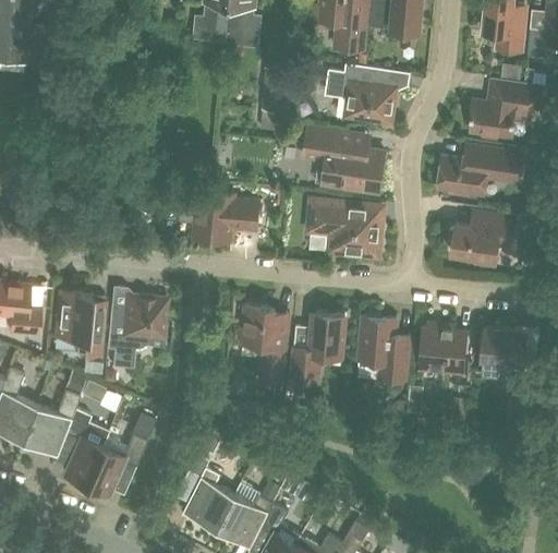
[(0,0),(0,62),(26,65),(33,0),(0,0)]
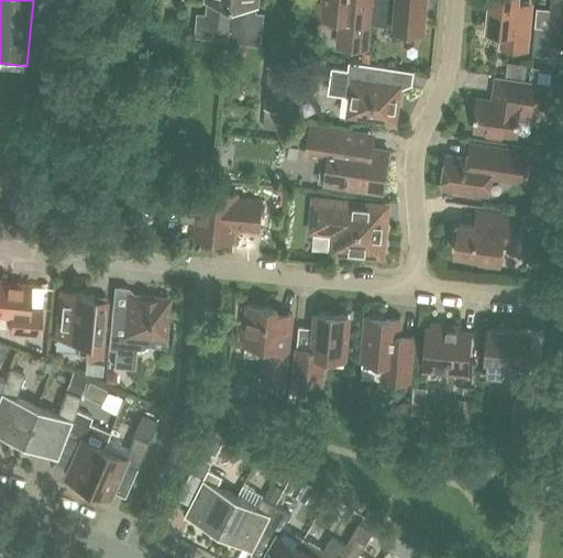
[(196,34),(229,37),(232,0),(207,0),(206,17),(201,17),(201,18),(197,17),(196,34)]
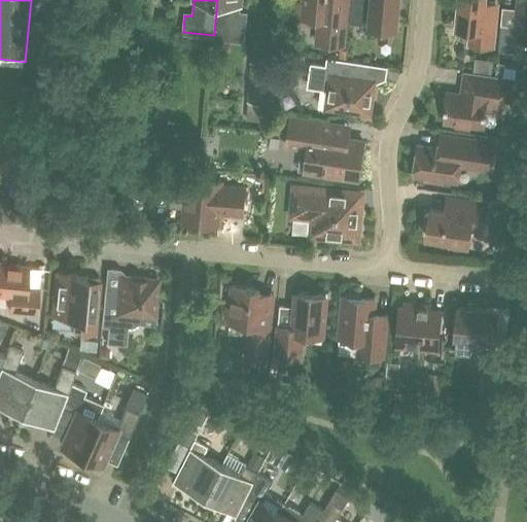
[(217,0),(214,35),(224,36),(245,37),(247,16),(240,15),(241,10),(241,0),(217,0)]
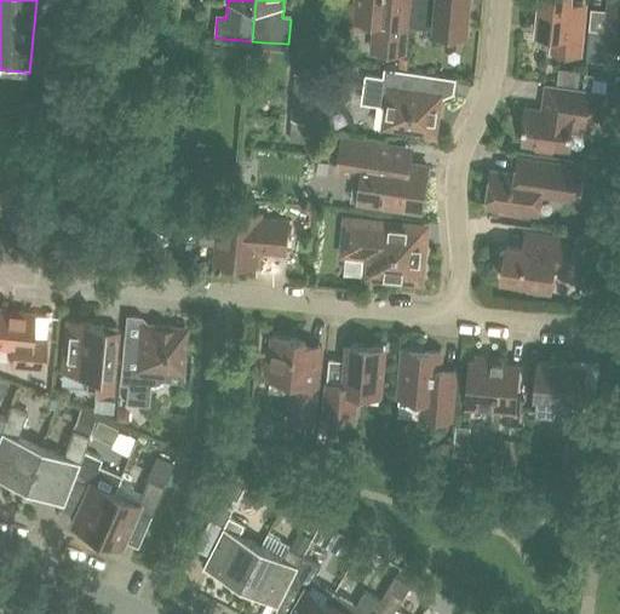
[(356,17),(356,18),(356,19),(356,22),(357,23),(359,24),(360,26),(361,26),(362,26),(375,27),(375,34),(373,56),(405,58),(408,13),(409,0),(357,0),(357,7),(356,17)]
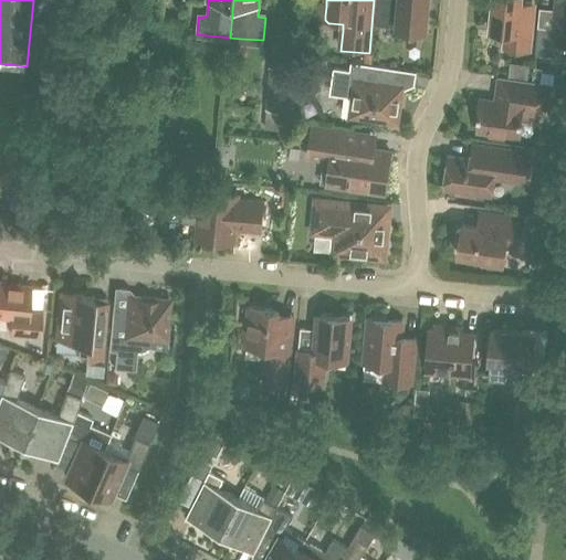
[(396,31),(396,32),(427,34),(429,0),(398,0),(398,4),(378,2),(376,30),(396,31)]
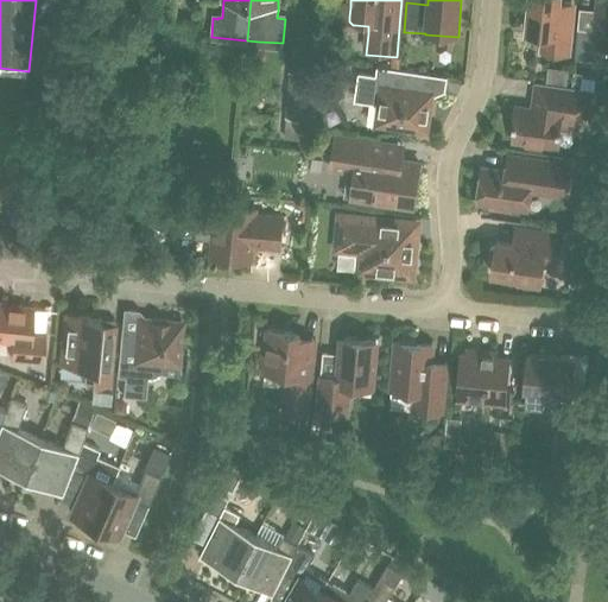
[(559,8),(559,0),(530,0),(527,37),(544,38),(543,57),(569,59),(574,10),(559,8)]
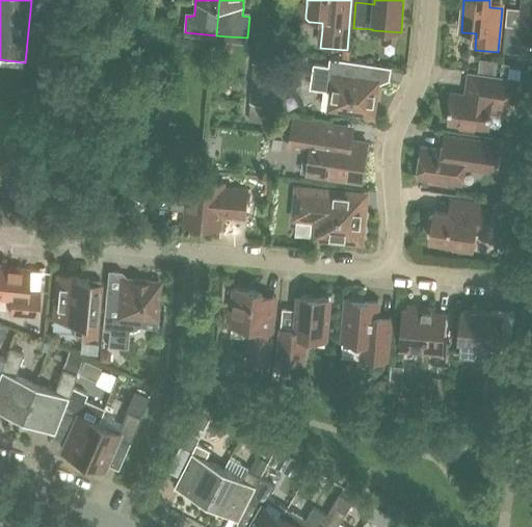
[(530,58),(531,44),(531,43),(531,1),(524,1),(521,31),(506,30),(503,56),(530,58)]
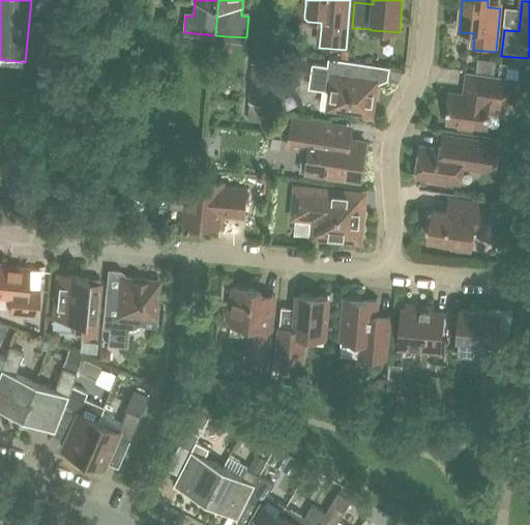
[(43,36),(30,35),(29,57),(42,57),(43,36)]
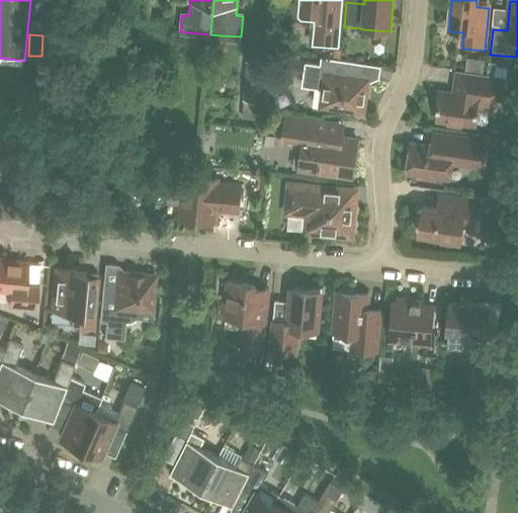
[(286,57),(279,62),(285,70),(292,64),(286,57)]
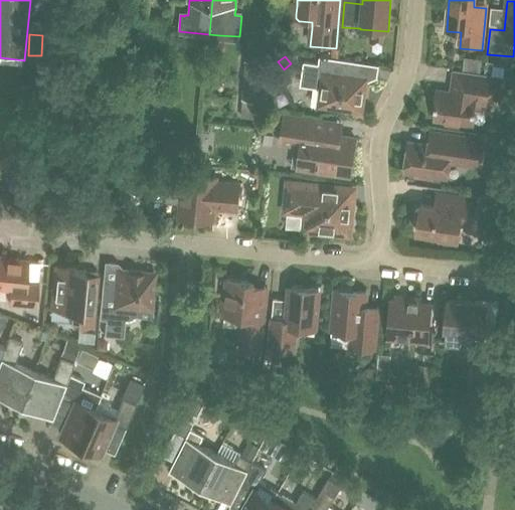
[(356,83),(354,80),(352,80),(354,67),(359,68),(359,66),(327,62),(326,69),(304,66),(301,86),(323,90),(320,109),(324,109),(323,112),(338,114),(338,111),(360,114),(363,100),(366,100),(368,86),(357,83),(356,83)]
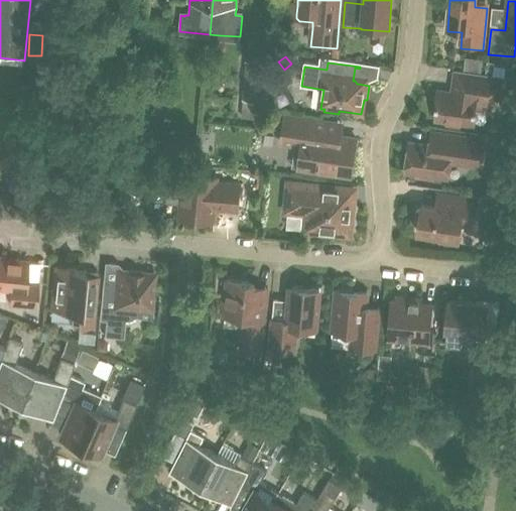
[(243,103),(242,121),(256,123),(258,104),(259,101),(273,102),(274,82),(260,80),(261,68),(246,67),(243,103)]
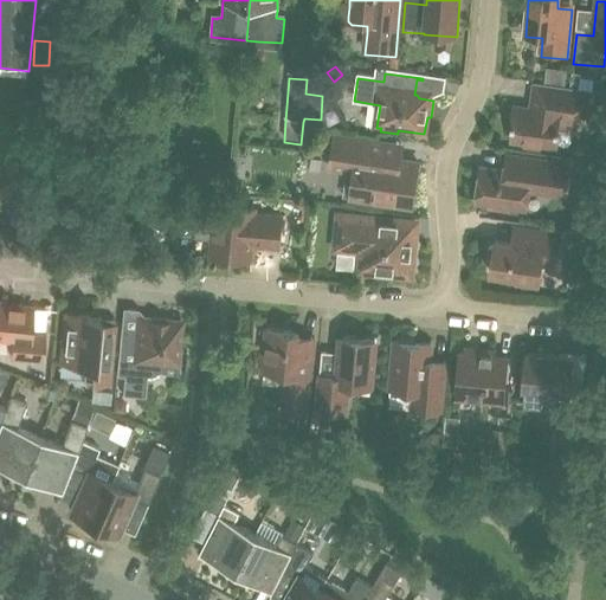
[(571,136),(572,124),(590,127),(593,95),(535,86),(532,114),(514,111),(511,129),(514,129),(511,146),(556,153),(559,134),(571,136)]
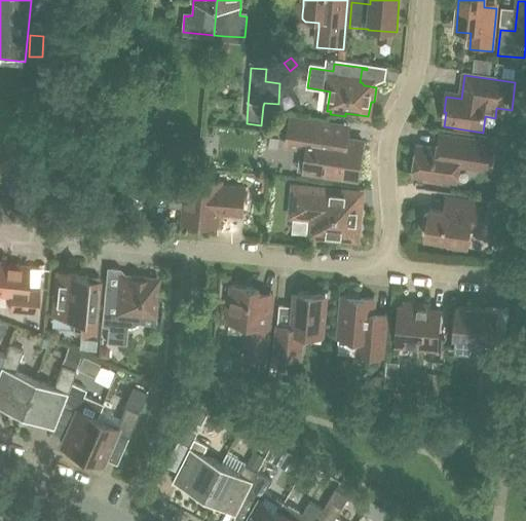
[(45,99),(53,100),(55,87),(47,86),(45,99)]
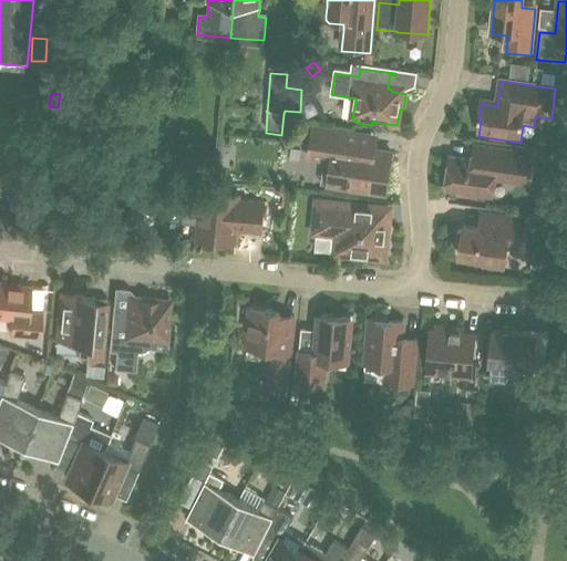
[(340,167),(337,190),(385,197),(391,157),(373,154),(375,139),(346,135),(313,131),(311,147),(309,163),(325,165),(340,167)]
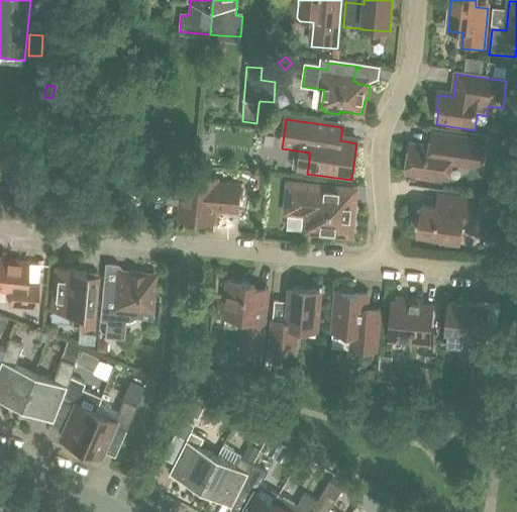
[(432,136),(430,149),(410,147),(406,176),(420,178),(420,181),(434,183),(435,180),(448,182),(450,169),(453,167),(483,171),(487,144),(432,136)]
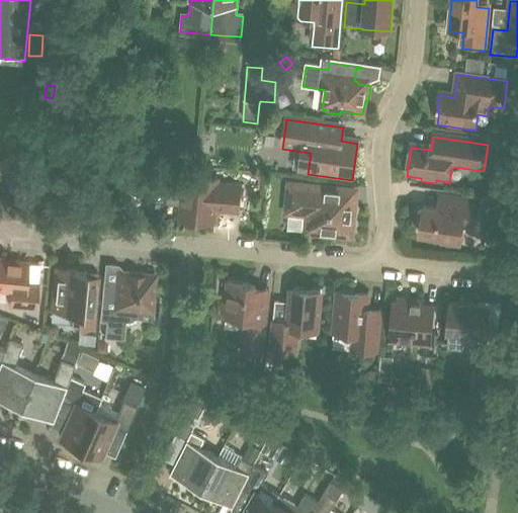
[(517,147),(509,146),(507,157),(517,158),(517,147)]
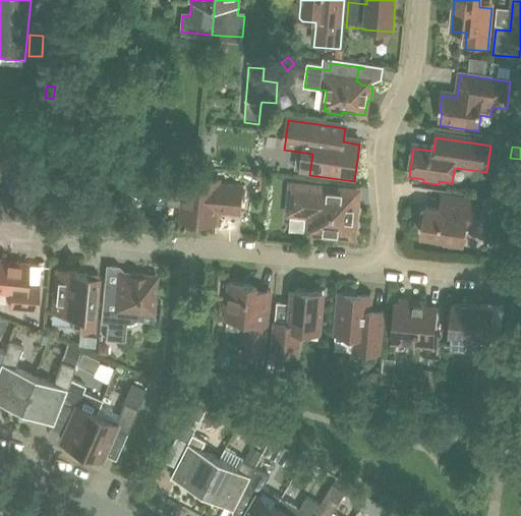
[(183,209),(181,224),(215,227),(216,214),(240,217),(242,190),(219,188),(219,184),(185,181),(184,193),(180,195),(179,207),(183,209)]
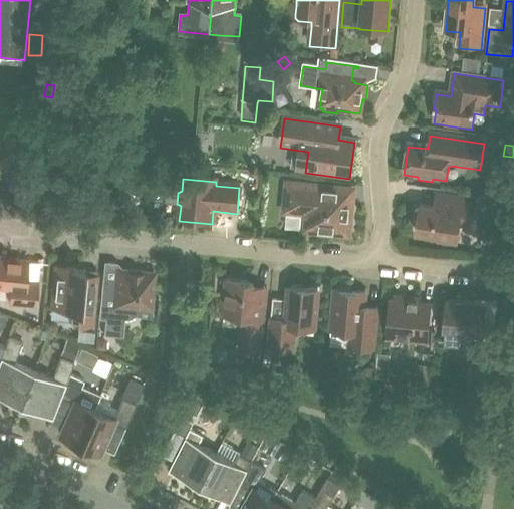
[(350,214),(350,208),(352,194),(306,189),(307,188),(287,186),(284,215),(309,218),(307,236),(324,238),(325,235),(348,237),(348,230),(351,231),(353,215),(350,214)]
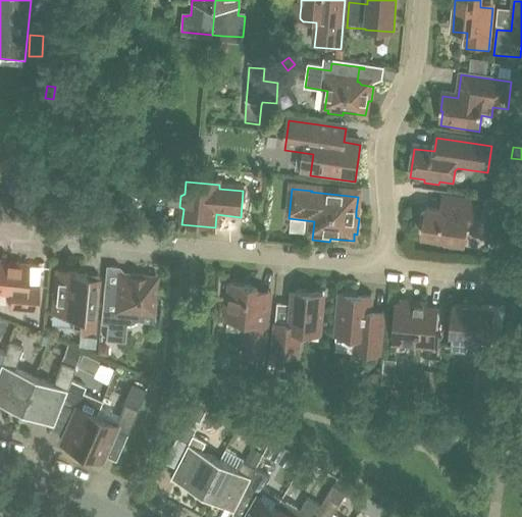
[(135,190),(129,199),(139,205),(144,195),(135,190)]
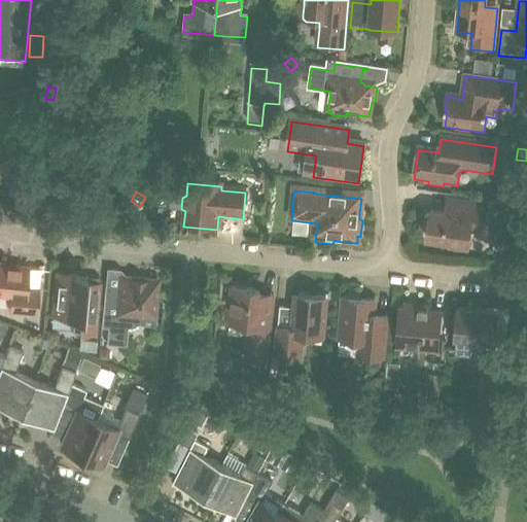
[(510,195),(508,201),(521,204),(523,198),(510,195)]
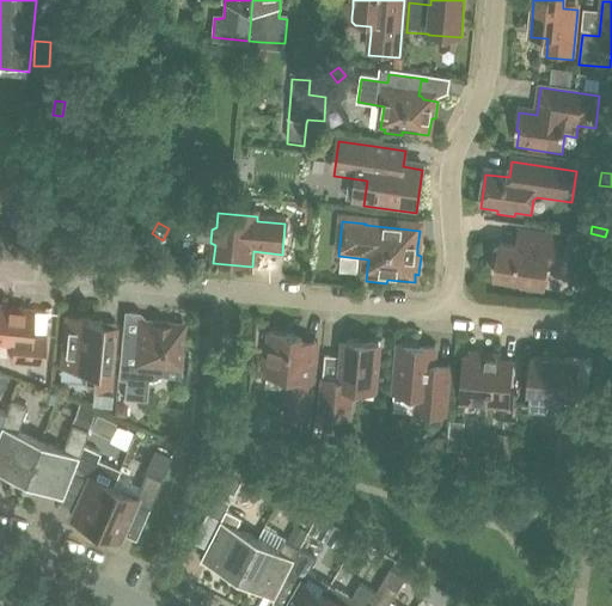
[(519,234),(516,251),(500,249),(500,251),(494,252),(493,264),(497,267),(495,280),(522,285),(521,292),(544,294),(546,273),(558,274),(562,270),(567,242),(519,234)]
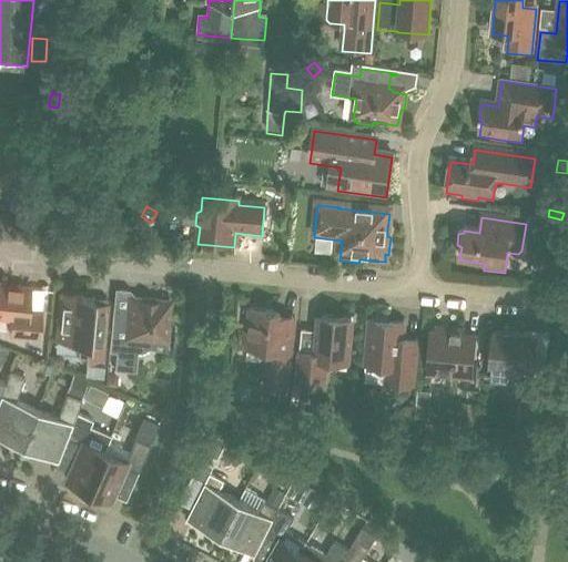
[(555,227),(553,239),(565,241),(566,230),(555,227)]
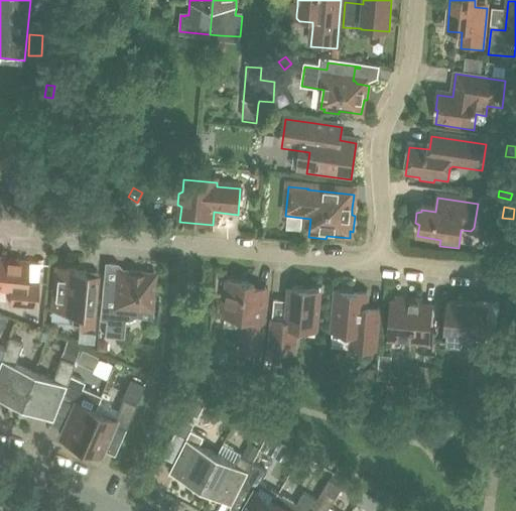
[(35,310),(38,286),(26,285),(28,266),(4,264),(4,262),(0,261),(0,291),(10,292),(9,307),(35,310)]
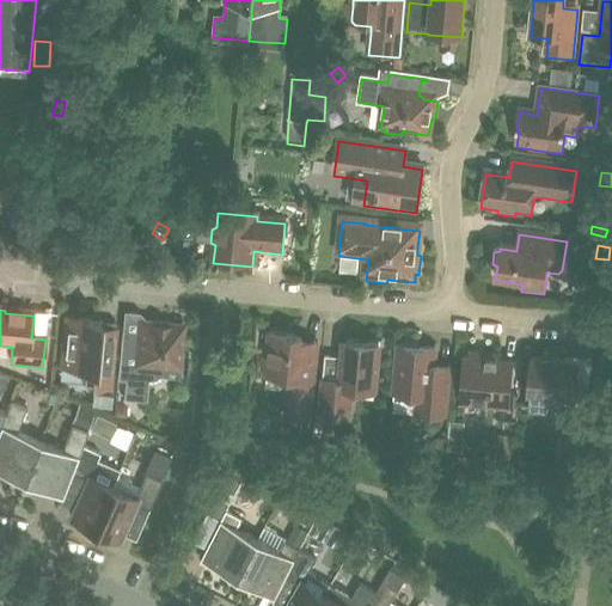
[(115,334),(99,331),(101,324),(66,322),(61,371),(85,373),(84,389),(110,391),(115,334)]
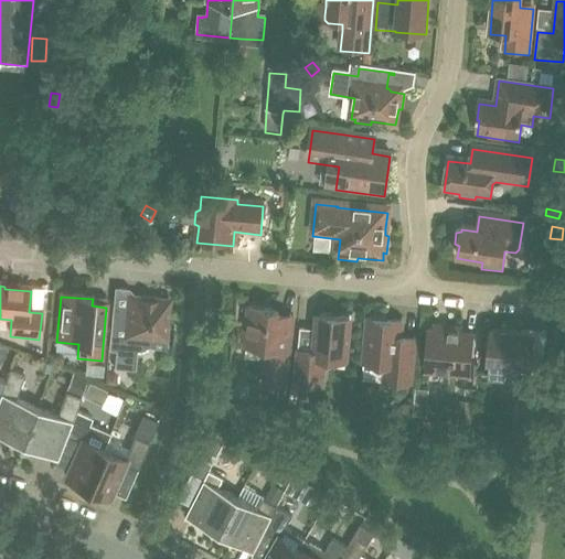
[(169,304),(136,301),(135,310),(128,314),(113,313),(109,354),(116,355),(114,372),(136,374),(137,355),(140,355),(145,354),(147,352),(149,348),(151,345),(166,346),(169,304)]
